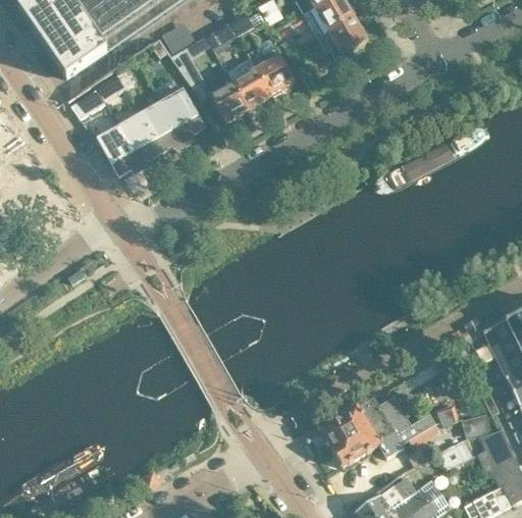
[(66,81),(84,68),(181,0),(34,0),(18,11),(66,81)]
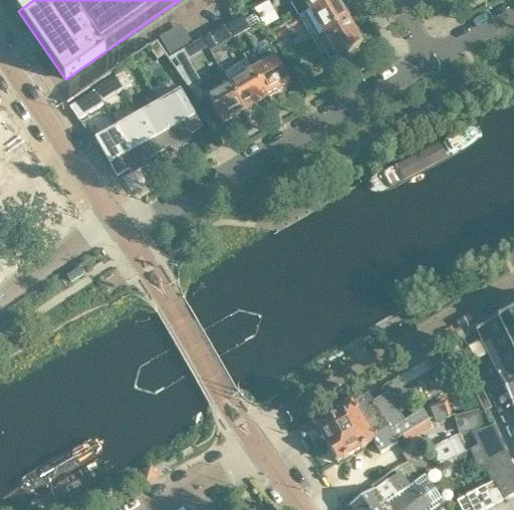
[(204,0),(194,7),(206,26),(228,12),(220,0),(204,0)]
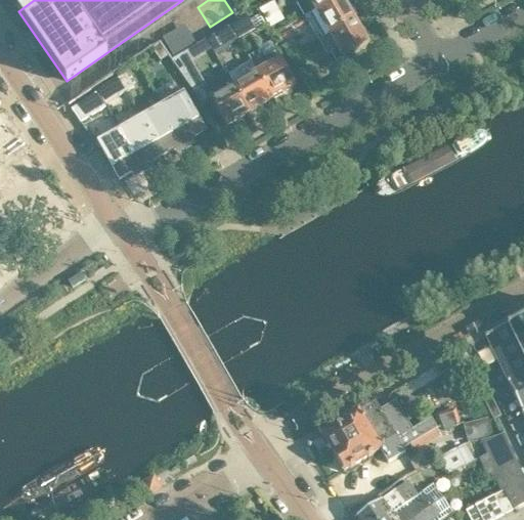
[(272,0),(260,7),(266,18),(280,9),(275,0),(272,0)]
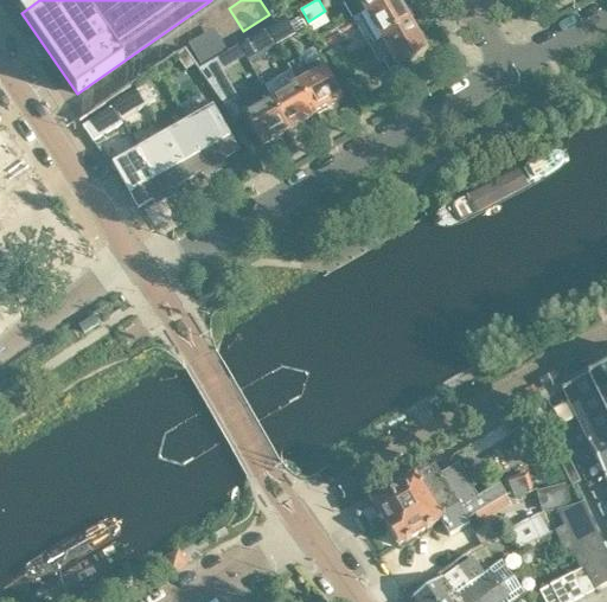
[(355,17),(383,0),(346,0),(355,17)]
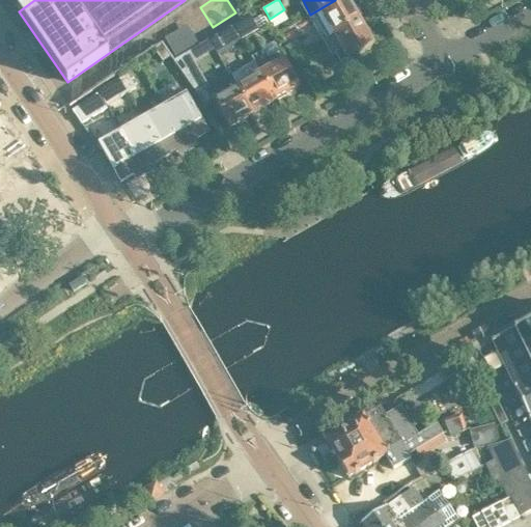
[(335,0),(310,15),(324,37),(360,17),(359,15),(363,12),(358,3),(354,5),(351,0),(335,0)]
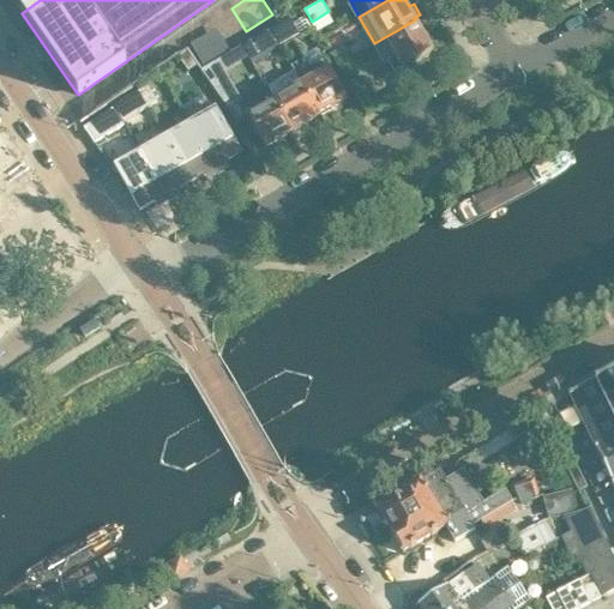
[(278,24),(271,28),(281,44),(300,34),(290,17),(278,24)]
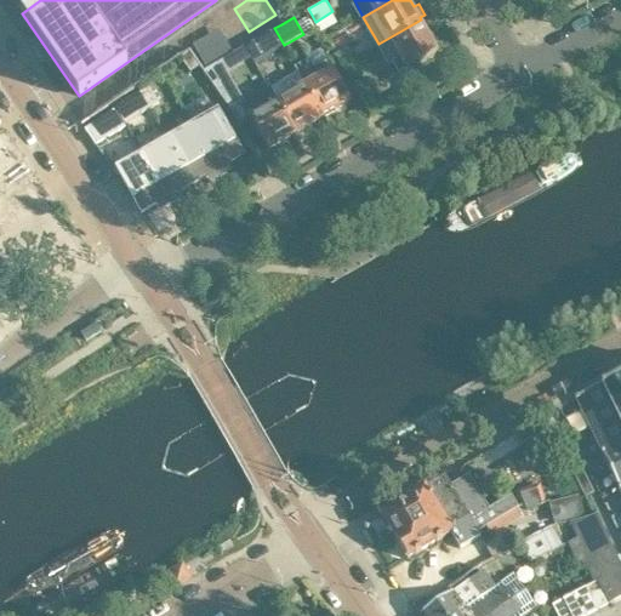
[(379,44),(388,61),(392,58),(399,69),(438,47),(421,20),(379,44)]
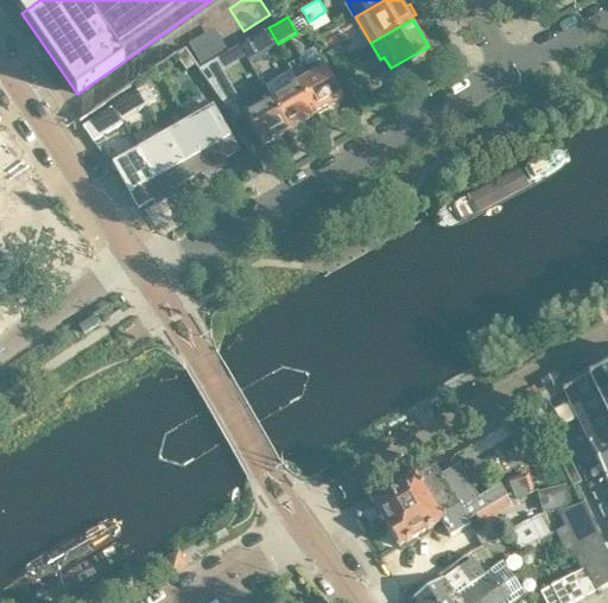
[(268,27),(241,43),(248,56),(252,62),(270,52),(271,48),(278,44),(268,27)]
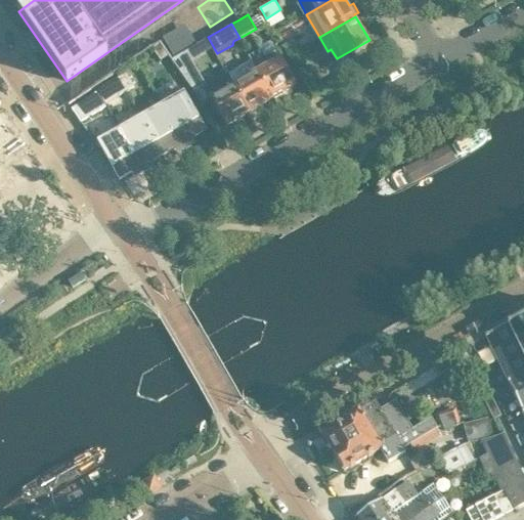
[(282,43),(289,54),(299,48),(293,37),(282,43)]
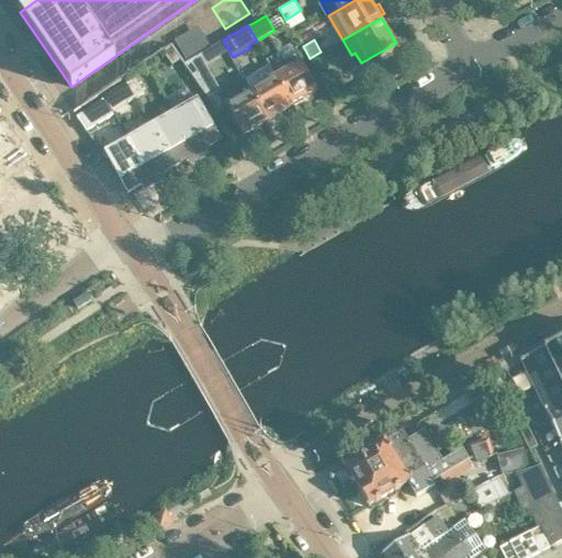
[(279,52),(266,59),(269,64),(291,103),(316,88),(295,52),(290,42),(277,48),(279,52)]
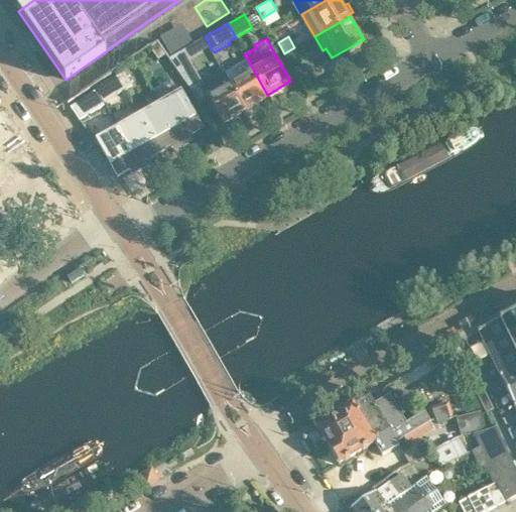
[(158,40),(151,44),(159,56),(166,51),(158,40)]
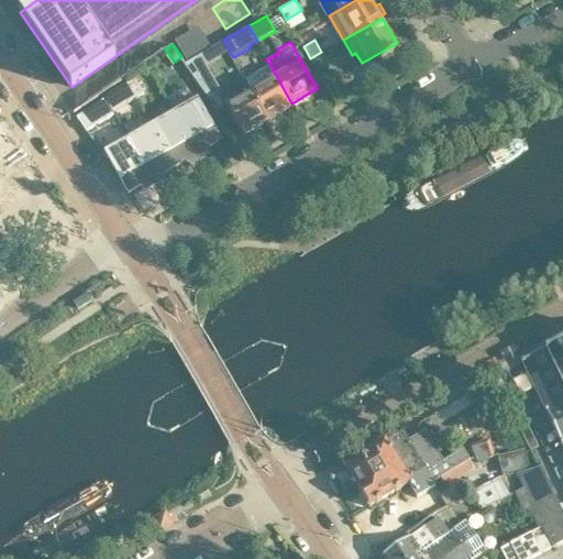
[(328,63),(321,52),(310,58),(317,69),(328,63)]
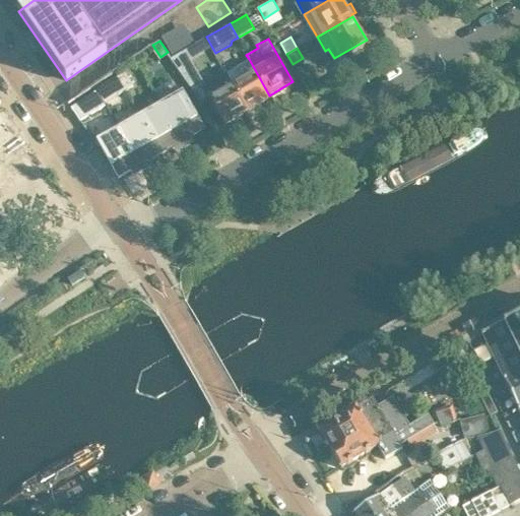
[(172,56),(171,57),(194,90),(202,102),(209,98),(223,121),(247,108),(226,72),(205,83),(192,60),(185,49),(172,56)]
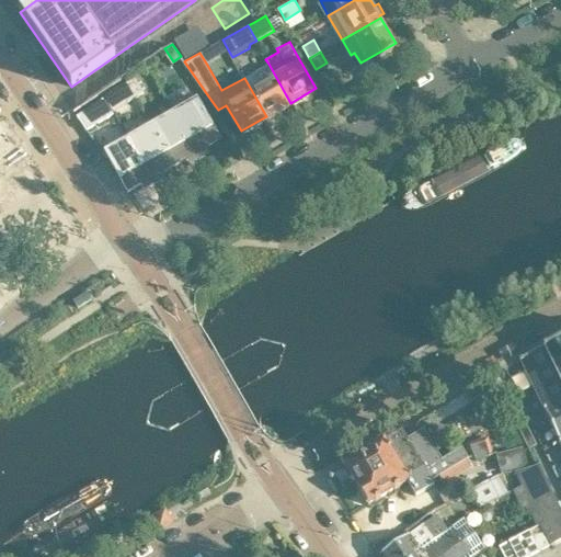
[(268,64),(244,78),(266,116),(290,103),(268,64)]
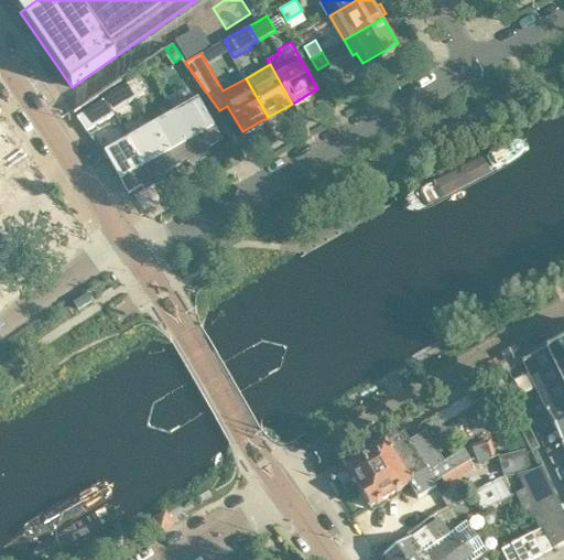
[(128,79),(137,95),(144,90),(136,75),(128,79)]
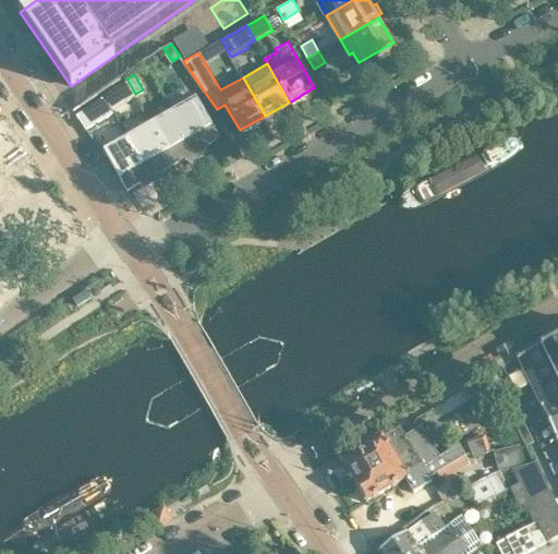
[(119,83),(104,93),(112,107),(126,98),(135,94),(126,79),(119,83)]
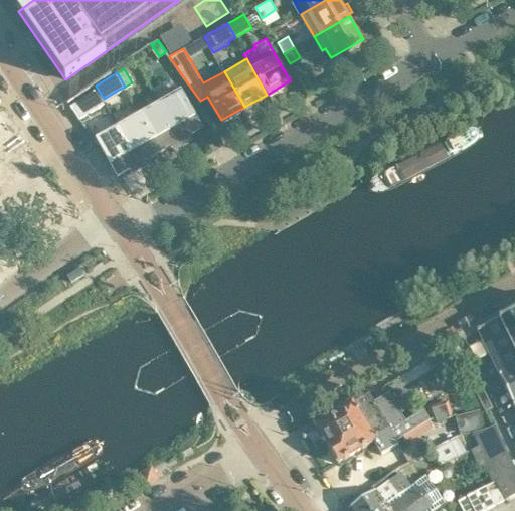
[(95,88),(70,105),(78,117),(104,103),(95,88)]
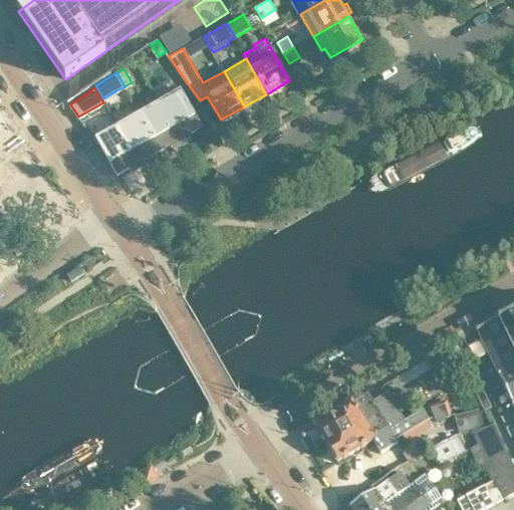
[(184,134),(202,124),(181,87),(160,99),(184,142),(187,140),(184,134)]
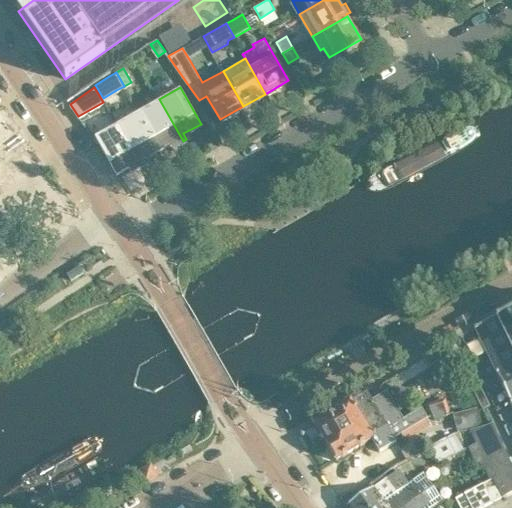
[(159,99),(138,111),(159,147),(175,138),(178,143),(183,141),(159,99)]
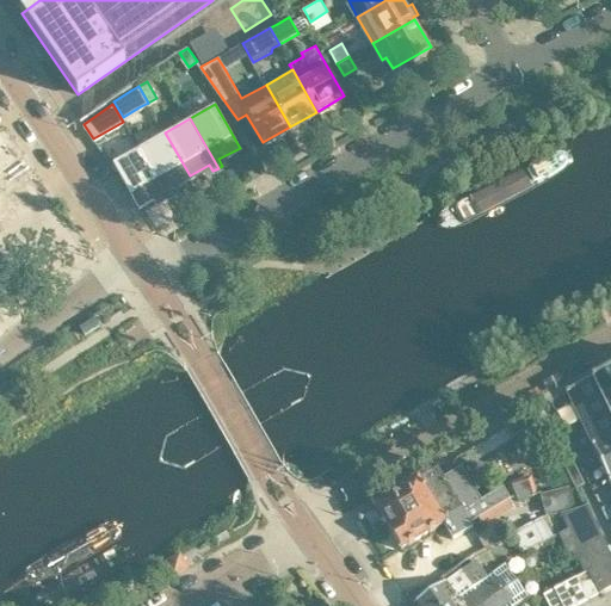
[(603,141),(598,130),(588,130),(481,190),(469,208),(495,205),(594,152),(603,141)]
